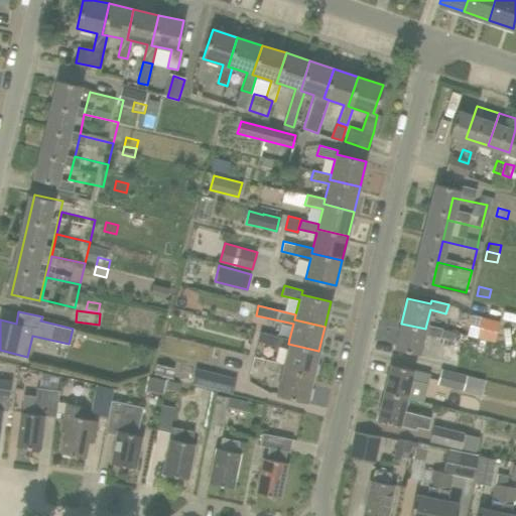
[(484,317),(478,339),(483,340),(495,343),(501,321),(484,317)]
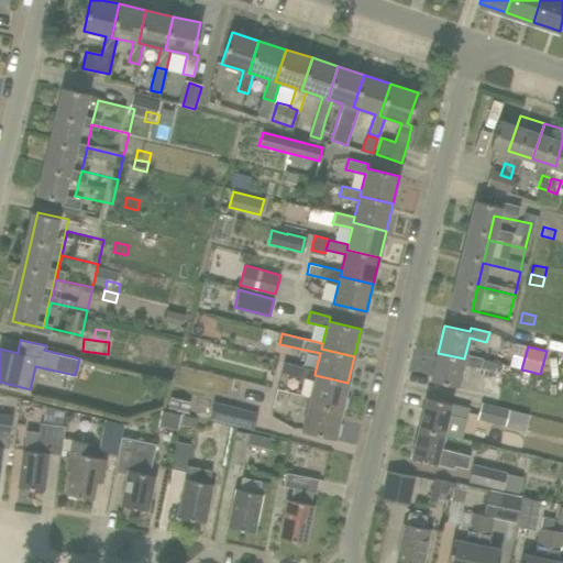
[(464,359),(438,353),(431,379),(457,386),(463,364),(495,372),(497,362),(465,354),(464,359)]
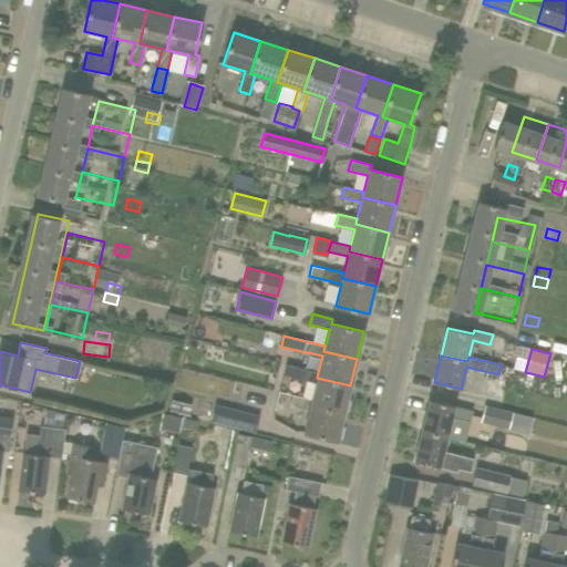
[(343,413),(350,385),(317,378),(318,372),(286,364),(284,375),(316,383),(312,400),(310,405),(343,413)]
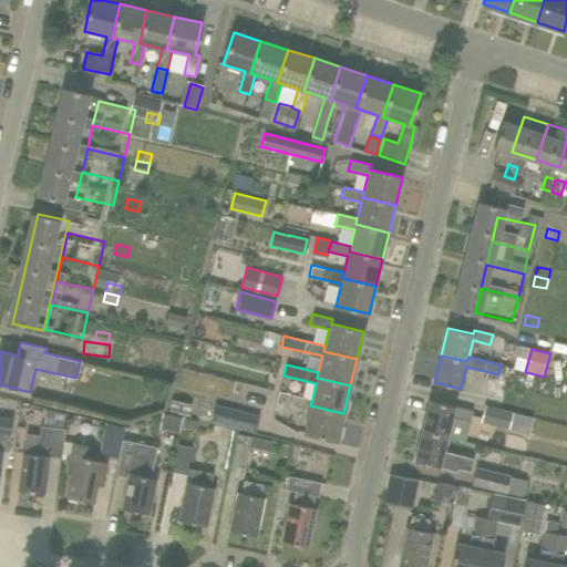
[(337,441),(343,413),(310,405),(312,400),(292,395),(290,405),(309,411),(303,433),(337,441)]
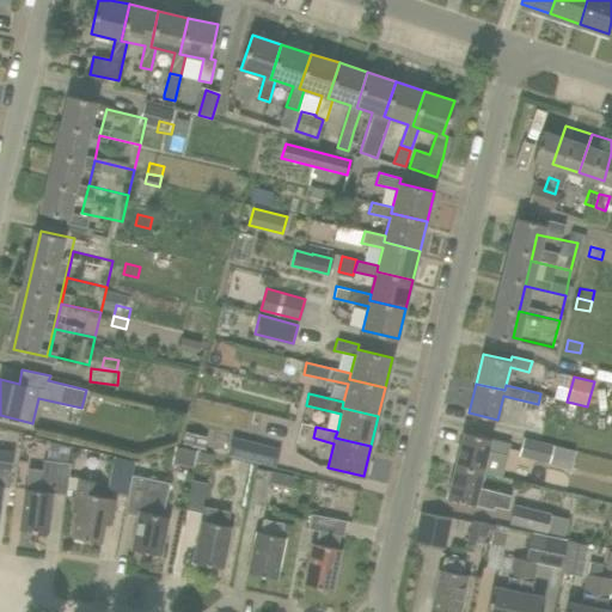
[(183,442),(204,447),(207,435),(185,430),(183,442)]
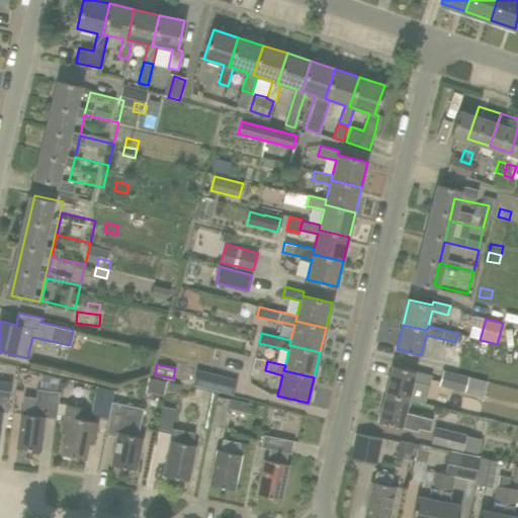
[(393,365),(385,394),(408,399),(425,403),(429,384),(431,375),(393,365)]
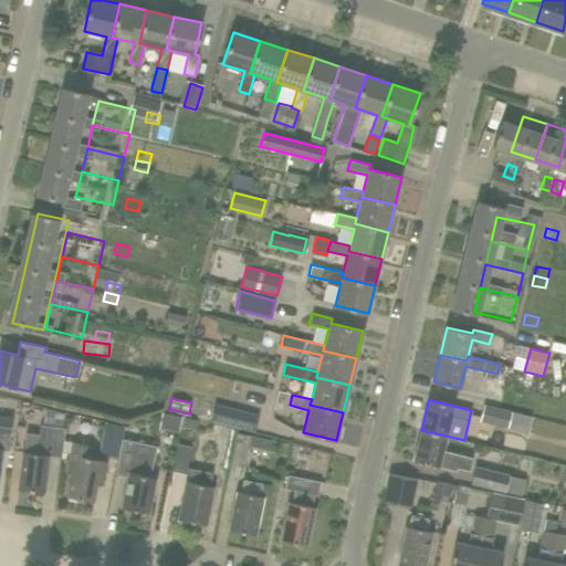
[(479,421),(507,428),(512,411),(484,404),(479,421)]
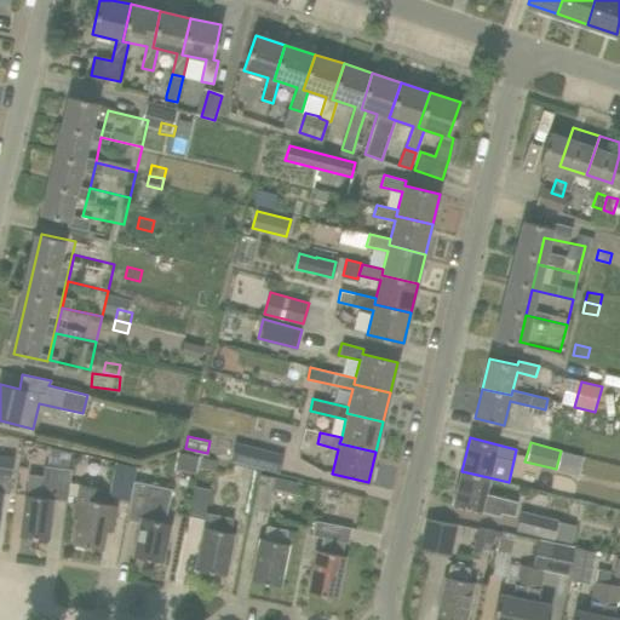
[(277,474),(282,455),(235,443),(230,461),(277,474)]
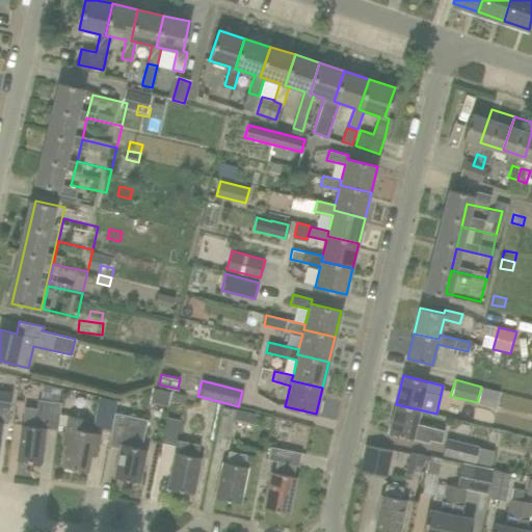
[(170,391),(153,387),(150,401),(167,405),(170,391)]
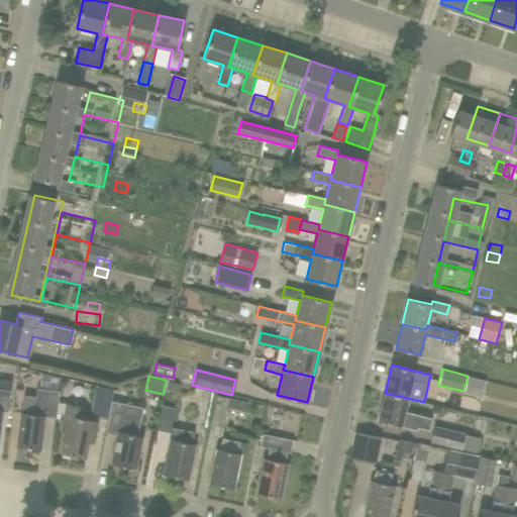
[(9,397),(11,382),(0,380),(0,420),(6,421),(9,397)]
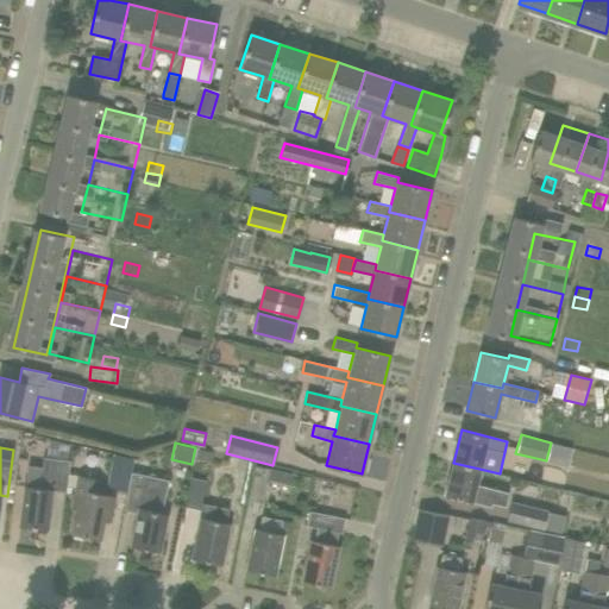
[(209,462),(212,452),(200,450),(198,459),(209,462)]
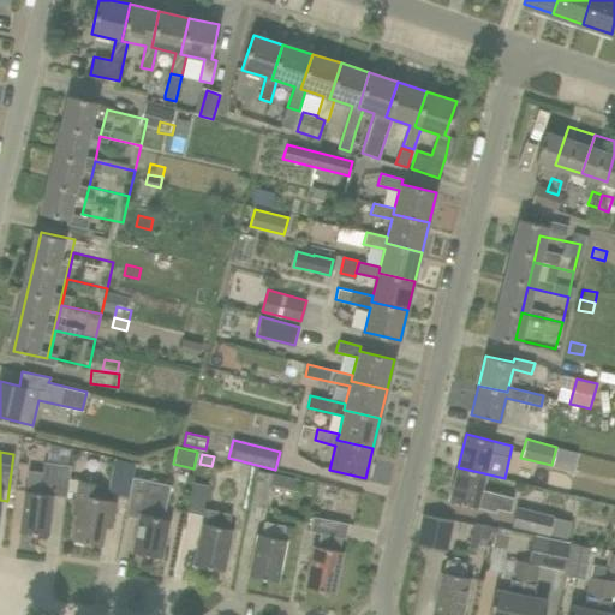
[(129,495),(132,477),(136,463),(115,458),(108,491),(129,495)]
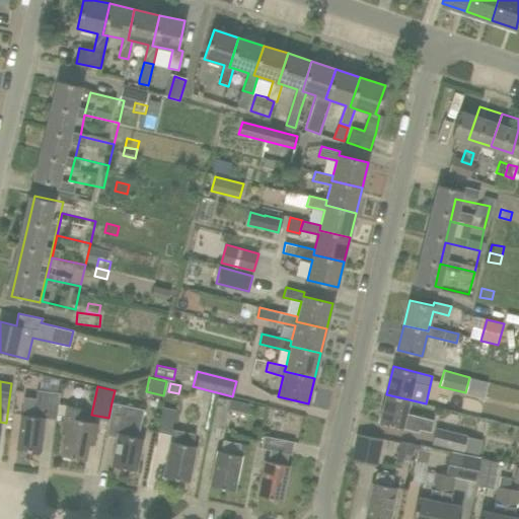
[(60,393),(60,392),(55,392),(43,390),(39,390),(38,396),(24,394),(21,415),(17,448),(40,451),(44,418),(56,419),(60,393)]
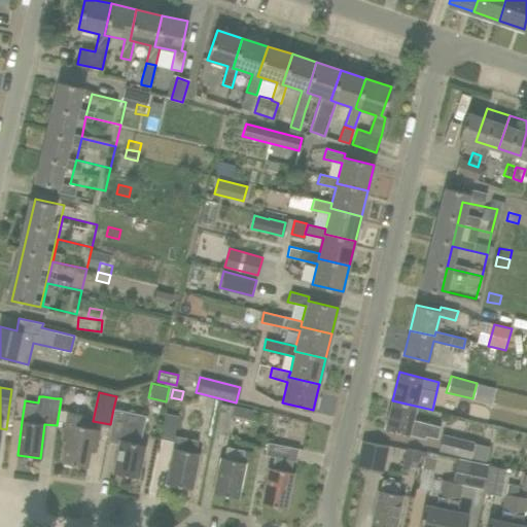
[(436,436),(441,423),(413,417),(415,406),(392,400),(385,428),(425,438),(426,434),(436,436)]
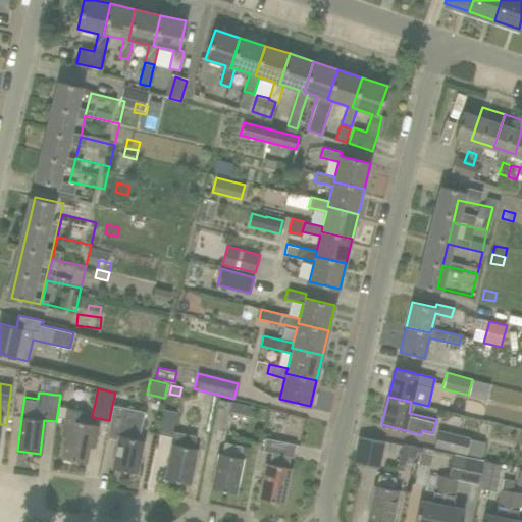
[(226,431),(229,414),(248,418),(250,406),(219,400),(213,428),(226,431)]
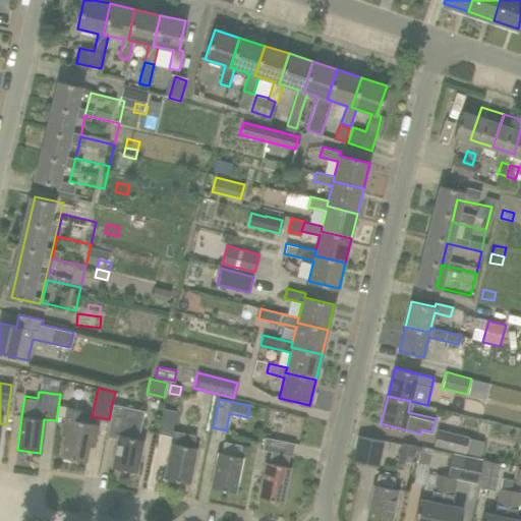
[(145,410),(112,404),(109,419),(105,437),(117,439),(112,467),(136,472),(143,440),(138,439),(145,410)]
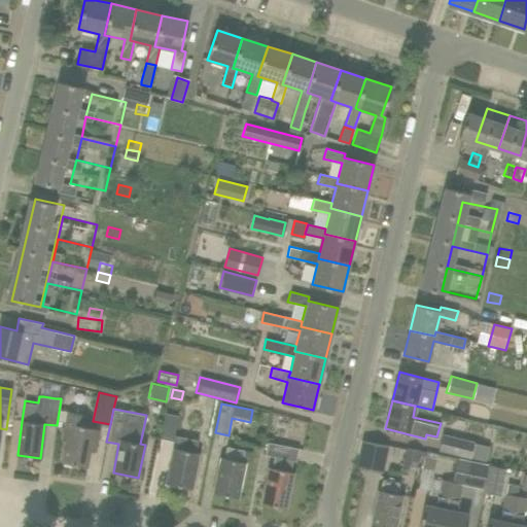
[(86,466),(91,446),(96,447),(100,429),(82,426),(85,415),(68,411),(62,441),(67,442),(63,462),(86,466)]
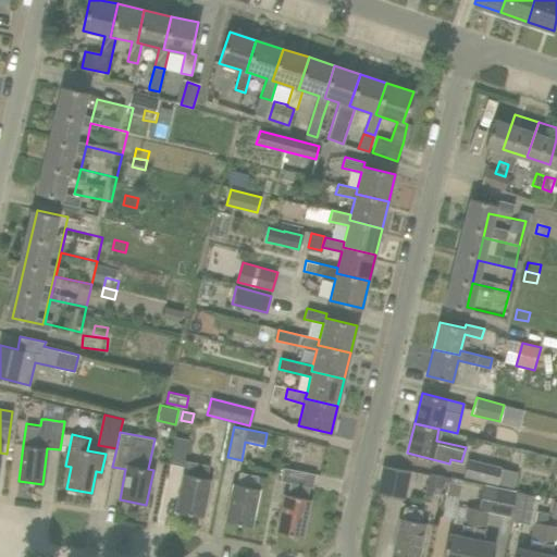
[(209,466),(189,461),(184,460),(188,438),(175,436),(170,463),(188,467),(187,473),(184,473),(176,511),(202,517),(210,479),(207,478),(209,466)]
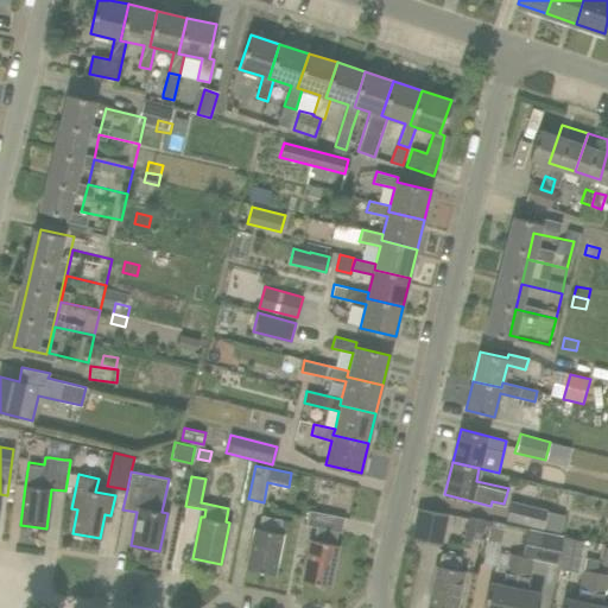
[(559,531),(564,513),(511,500),(506,520),(542,529),(543,527),(559,531)]
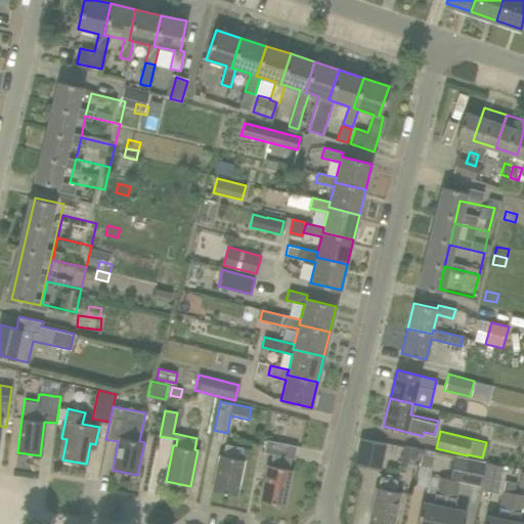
[(355,464),(380,470),(386,442),(361,436),(355,464)]
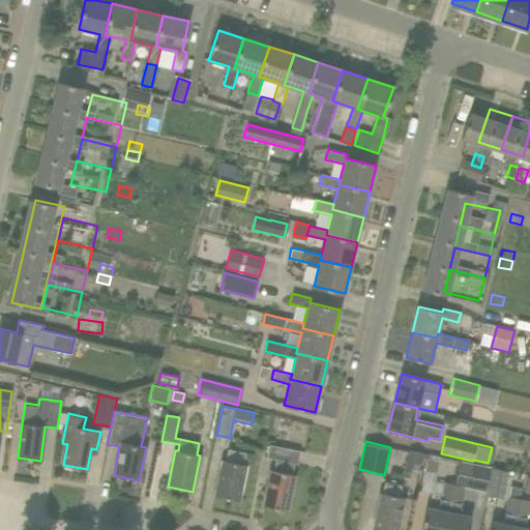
[(297,463),(299,450),(269,444),(267,458),(276,459),(274,470),(270,470),(263,506),(288,511),(295,474),(292,474),(294,463),(297,463)]
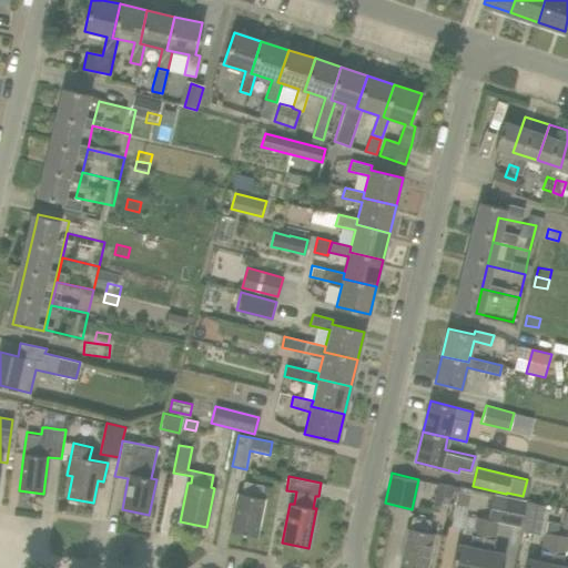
[(256,537),(264,498),(261,497),(263,485),(244,480),(242,494),(237,493),(230,531),(256,537)]
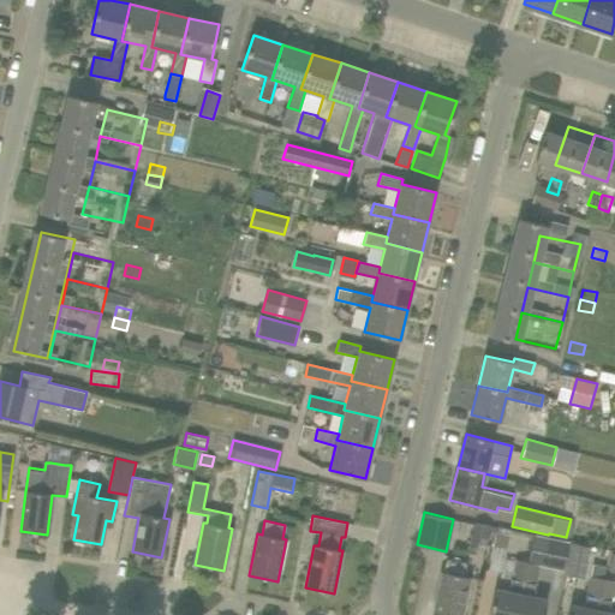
[(491,526),(475,523),(470,542),(487,545),(491,526)]
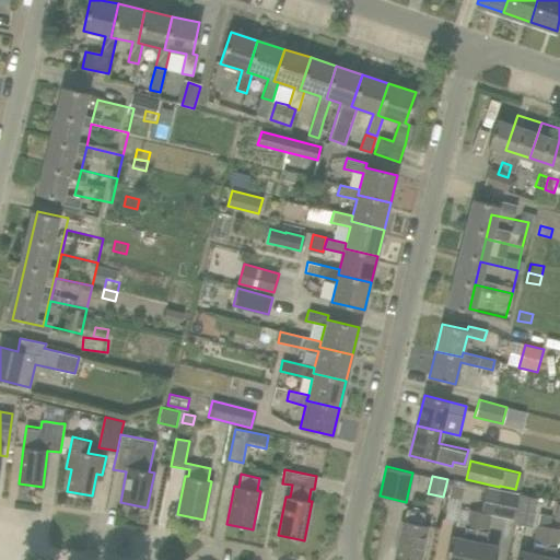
[(456,522),(461,499),(463,487),(452,483),(444,518),(456,522)]
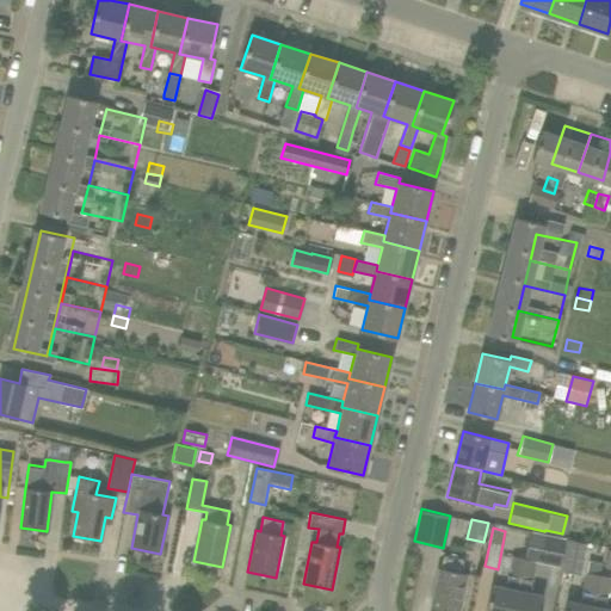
[(548,536),(542,562),(560,566),(566,539),(548,536)]
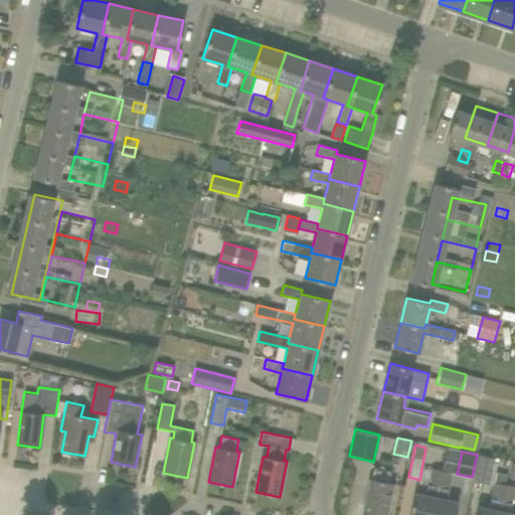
[(474,478),(489,481),(494,458),(478,455),(474,478)]
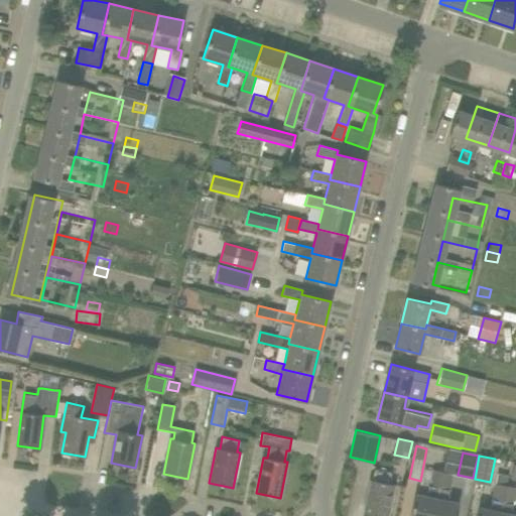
[(391,472),(375,469),(374,469),(372,480),(370,479),(363,514),(369,515),(387,515),(394,484),(389,483),(391,472)]
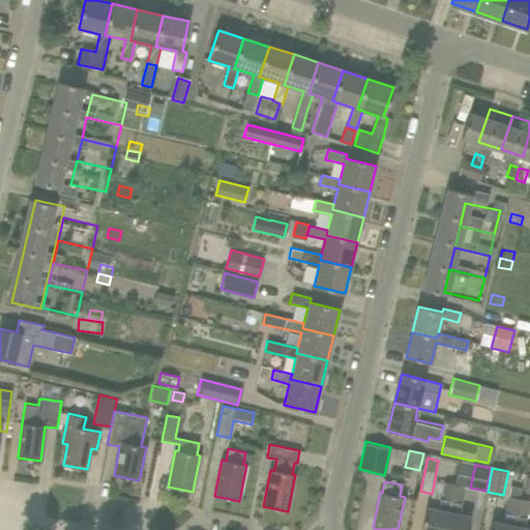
[(421,529),(444,529),(454,484),(444,481),(438,509),(427,506),(421,529)]
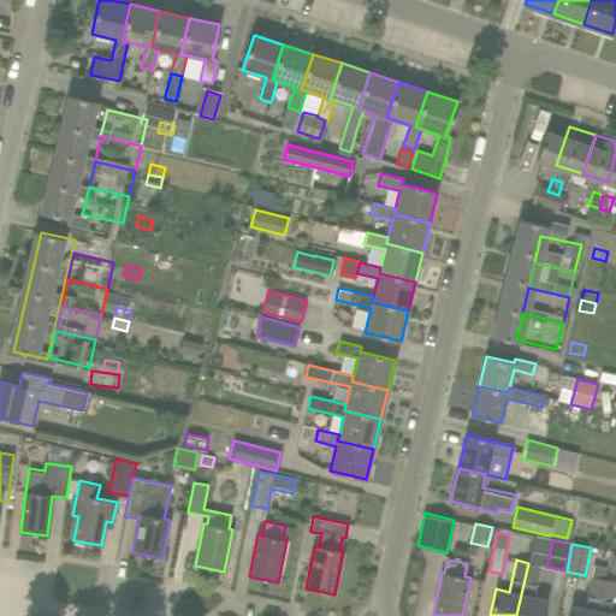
[(528,563),(516,615),(544,615),(548,600),(534,597),(540,566),(528,563)]
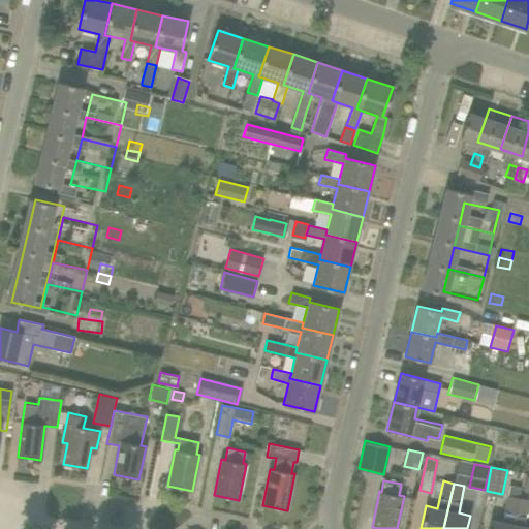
[(488,528),(511,528),(519,498),(508,495),(502,522),(491,520),(488,528)]
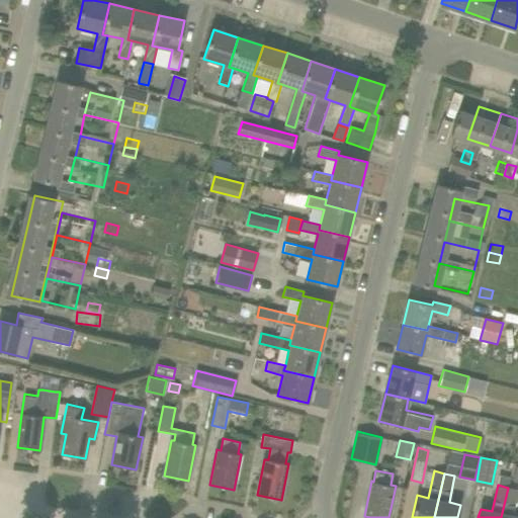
[(508,488),(501,517),(517,517),(517,516),(512,515),(517,490),(508,488)]
